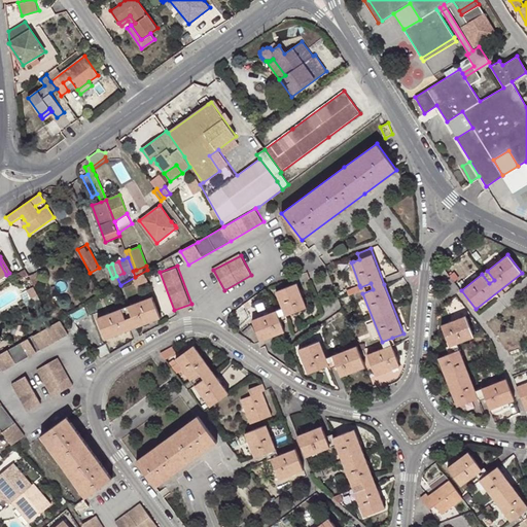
[(494,280),(487,271),(482,274),(489,283),(494,280)]
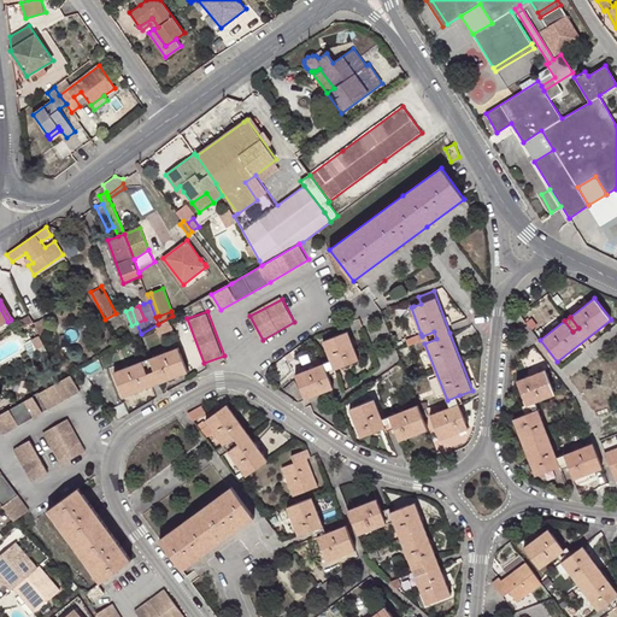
[(330,360),(334,369),(360,359),(348,331),(323,341),(330,360)]
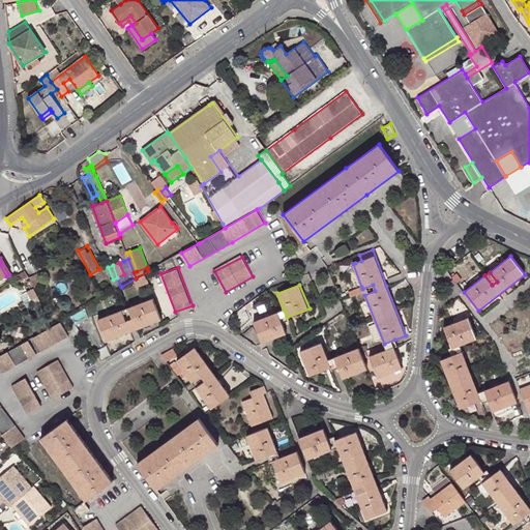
[(364,295),(375,291),(373,285),(362,289),(363,292),(364,295)]
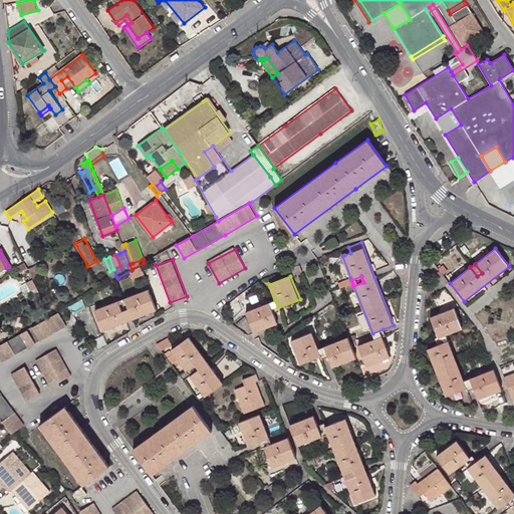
[(351,280),(350,278),(337,283),(340,288),(352,283),(351,280)]
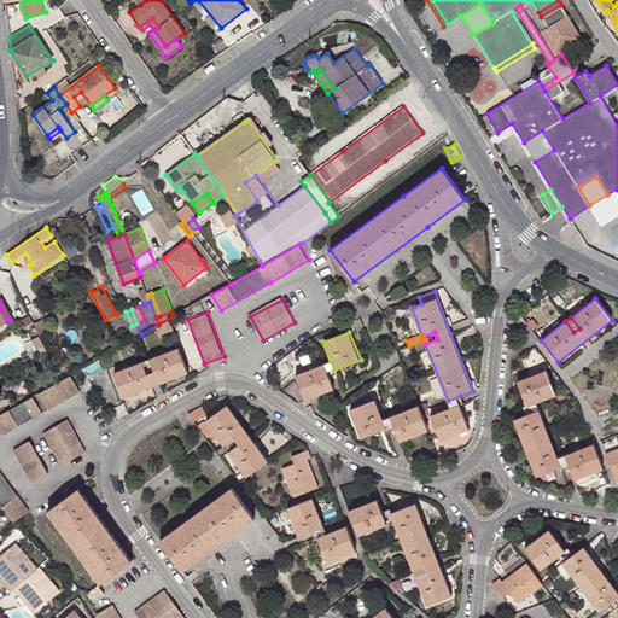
[(147,373),(143,361),(114,372),(124,398),(188,373),(179,347),(150,359),(155,371),(147,373)]
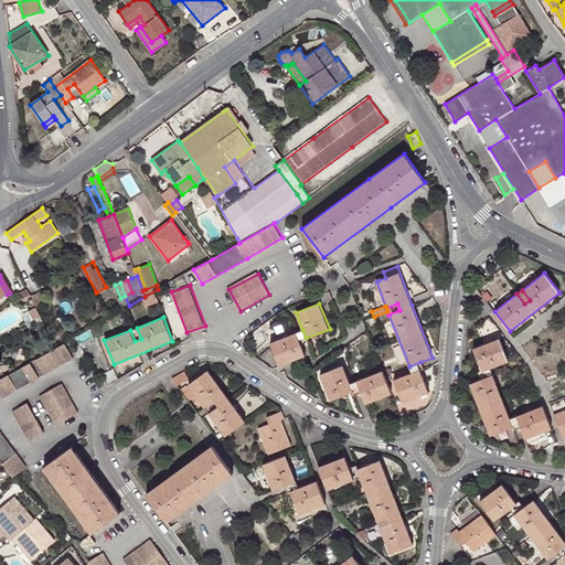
[(137,328),(130,330),(135,341),(141,339),(137,328)]
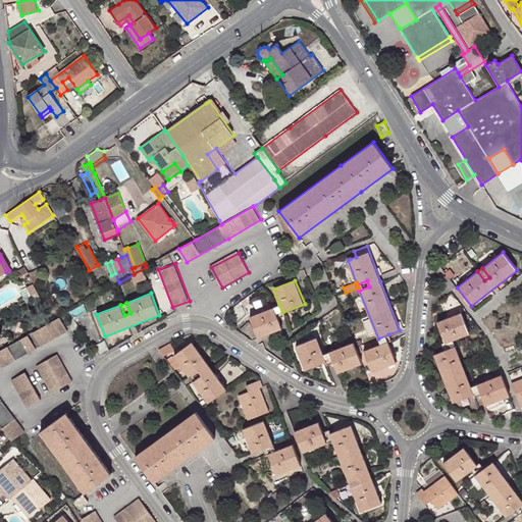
[(284,316),(282,312),(279,305),(274,307),(278,318),(284,316)]
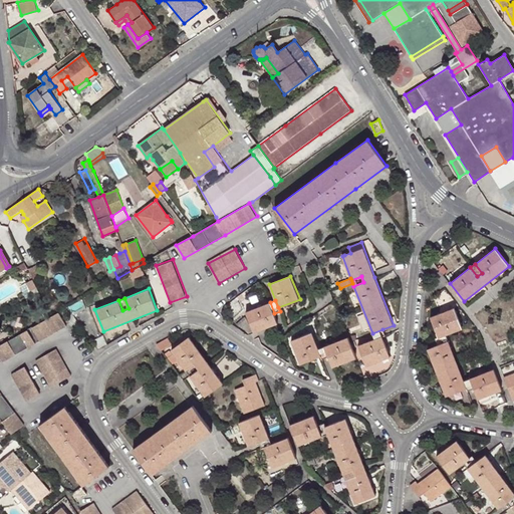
[(278,323),(274,313),(270,302),(246,311),(254,332),(278,323)]
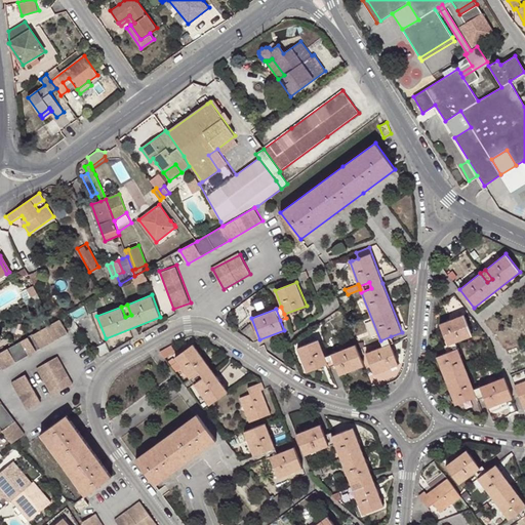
[(448,346),(456,342),(473,336),(463,314),(440,324),(448,346)]
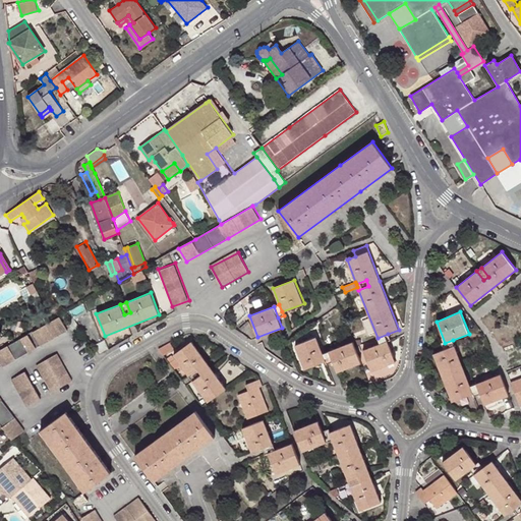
[(59,315),(50,322),(33,331),(40,344),(67,330),(59,315)]
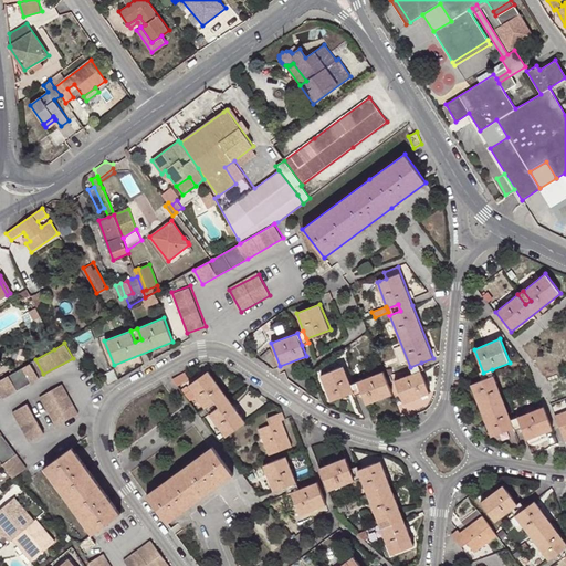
[(263,343),(255,355),(269,363),(273,368),(279,366),(270,348),(263,343)]
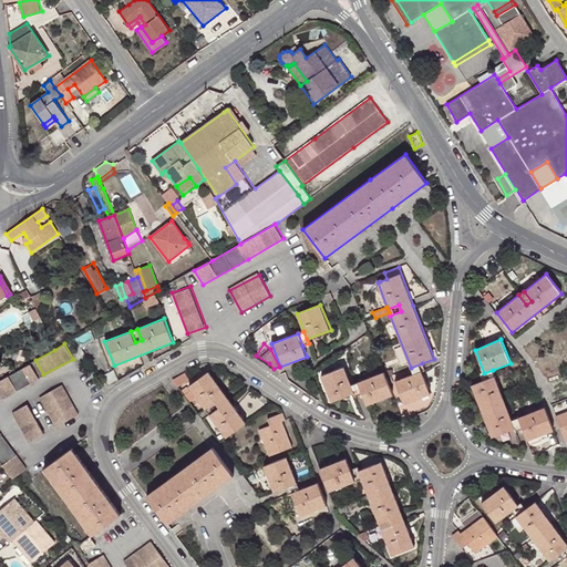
[(20,369),(0,380),(0,395),(1,399),(38,378),(30,363),(20,369)]
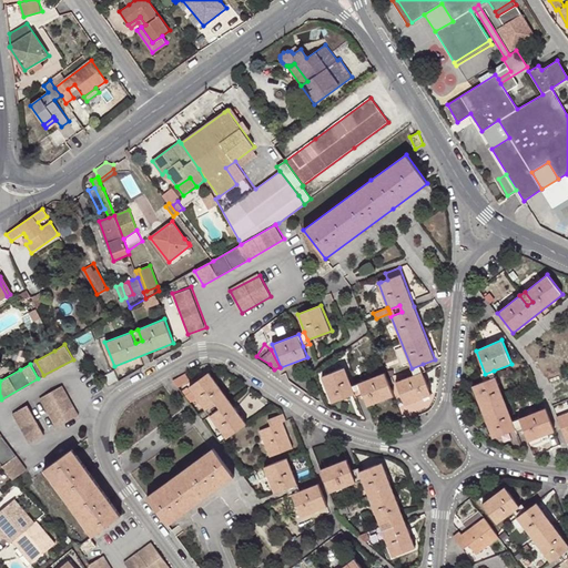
[(414,375),(423,372),(425,371),(423,364),(412,368),(414,375)]
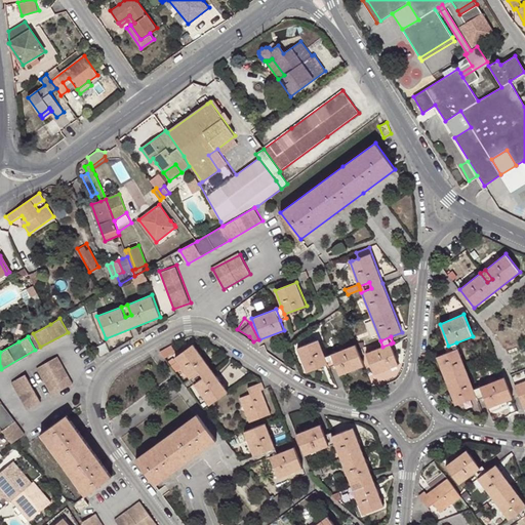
[(329,363),(326,356),(319,339),(297,348),(307,372),(329,363)]
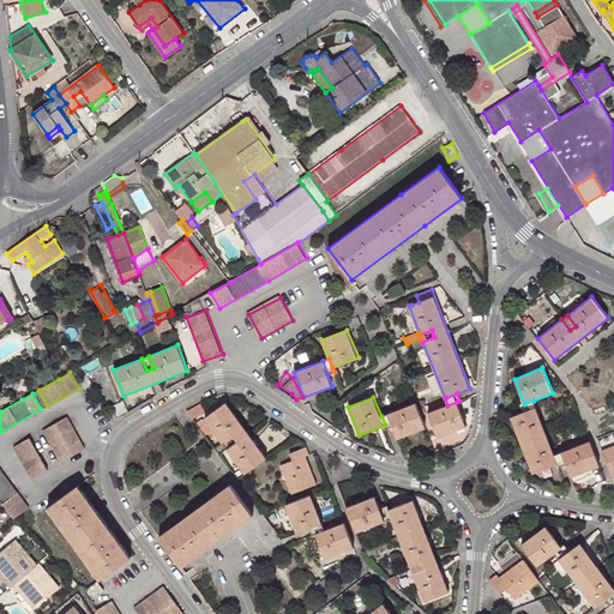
[(523,411),(536,407),(534,401),(524,404),(521,405),(523,411)]
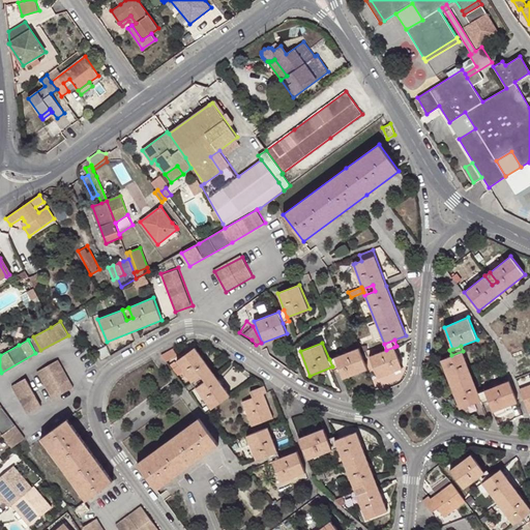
[(177,360),(193,382),(202,376),(205,381),(196,387),(211,409),(231,394),(196,347),(177,360)]
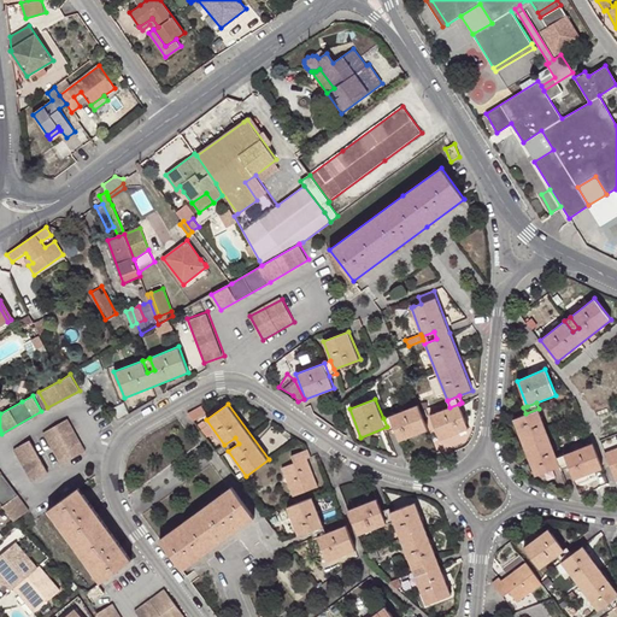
[(418,404),(389,416),(394,429),(399,441),(428,430),(418,404)]
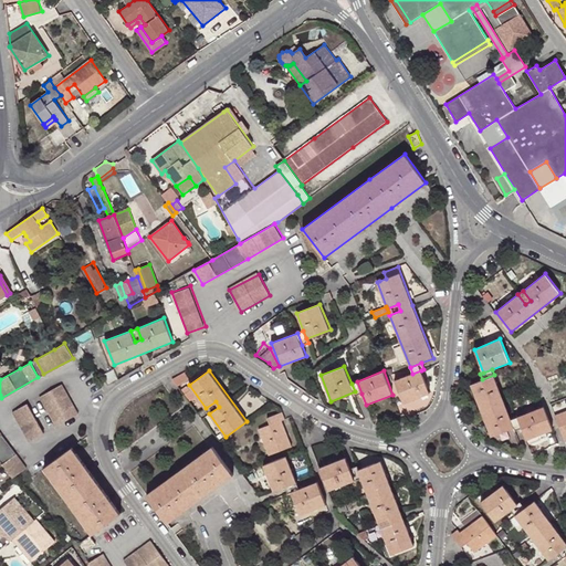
[(430,392),(421,370),(412,374),(395,380),(404,404),(430,392)]
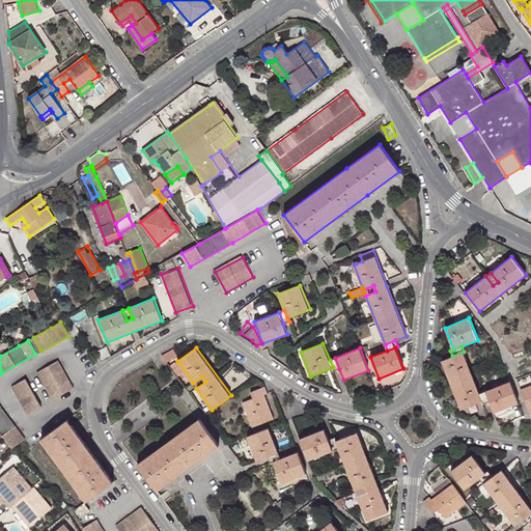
[(174,348),(162,355),(167,362),(177,357),(174,348)]
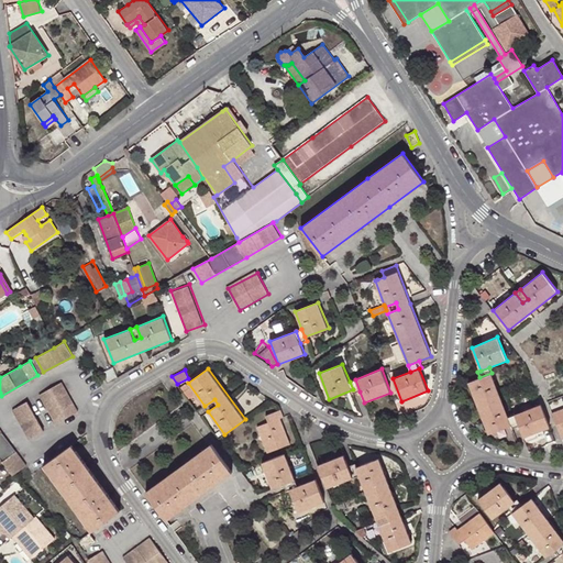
[(511,424),(508,417),(492,373),(479,377),(468,383),(488,434),(511,424)]
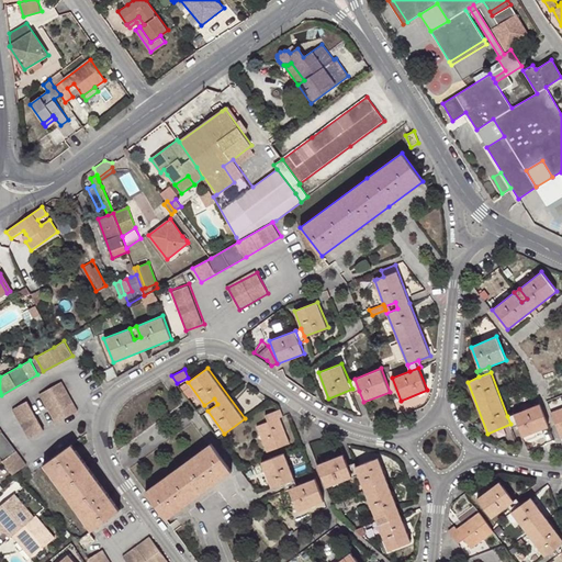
[(359,391),(355,379),(349,381),(352,389),(353,392),(359,391)]
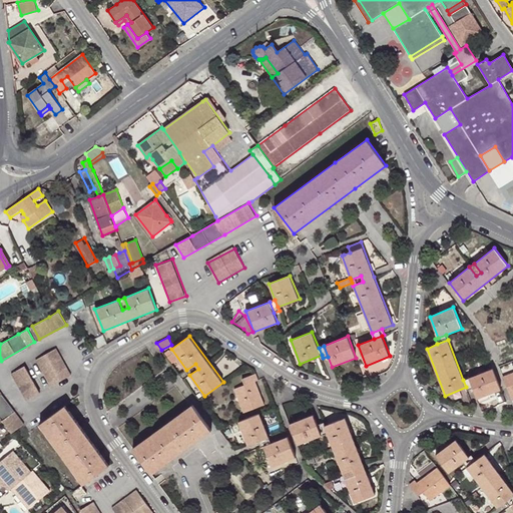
[(56,348),(36,359),(51,386),(71,374),(56,348)]
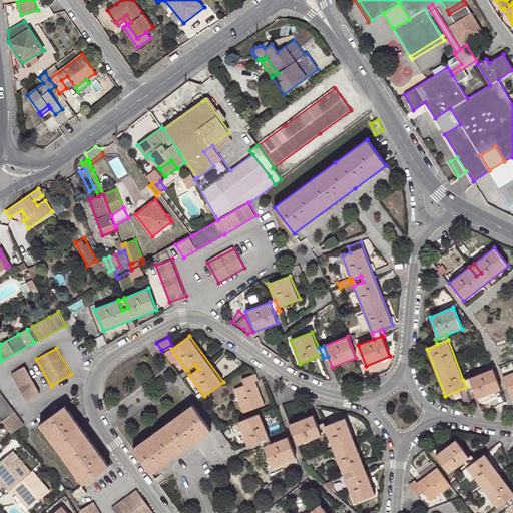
[(172,354),(167,358),(171,365),(176,361),(172,354)]
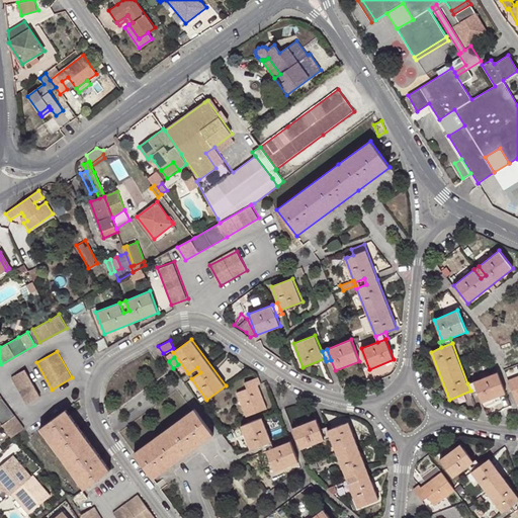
[(197,367),(188,373),(191,378),(200,372),(197,367)]
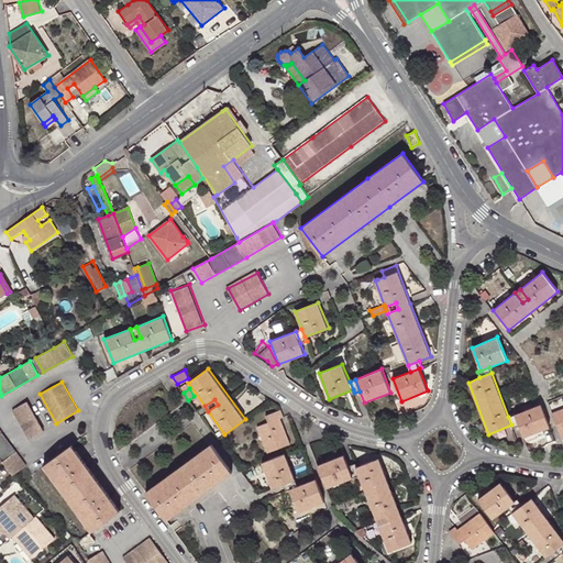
[(28,401),(12,410),(29,439),(43,430),(28,401)]
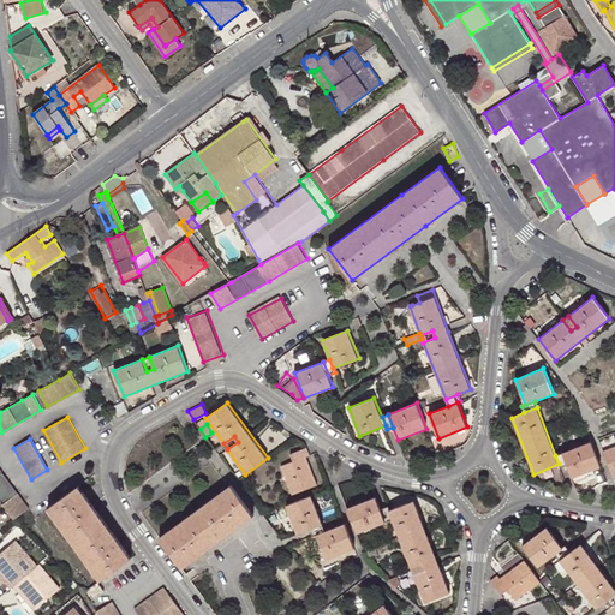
[(591,441),(562,452),(567,465),(572,478),(601,466),(591,441)]
